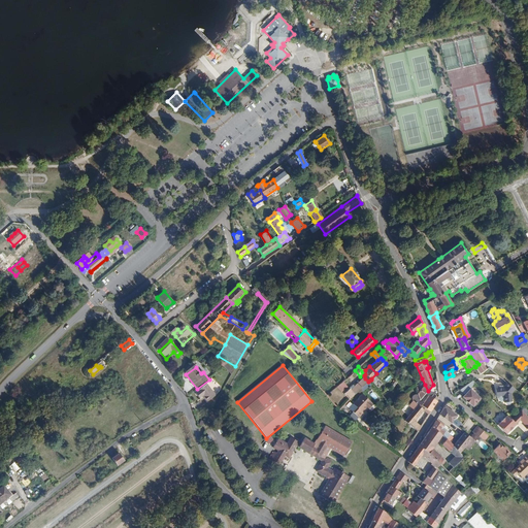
[(350,389),(355,394),(360,388),(361,387),(368,382),(365,378),(362,380),(357,384),(356,385),(353,387),(351,388),(350,389)]
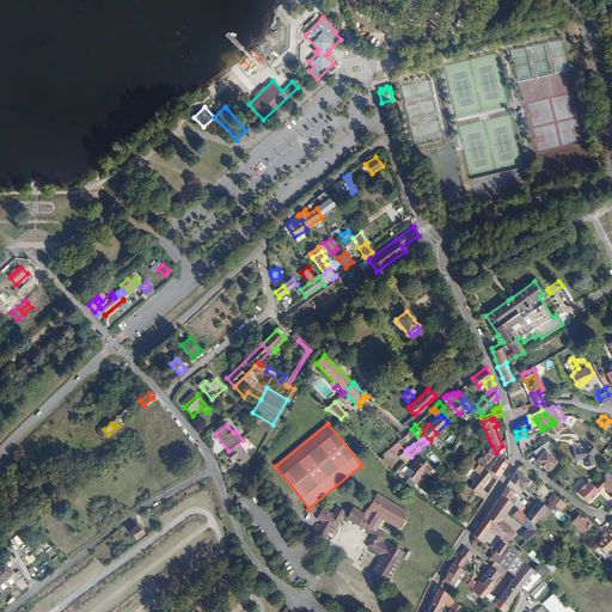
[(542,446),(532,452),(538,457),(536,459),(539,464),(543,467),(544,467),(548,471),(556,461),(545,451),(550,444),(548,441),(542,446)]
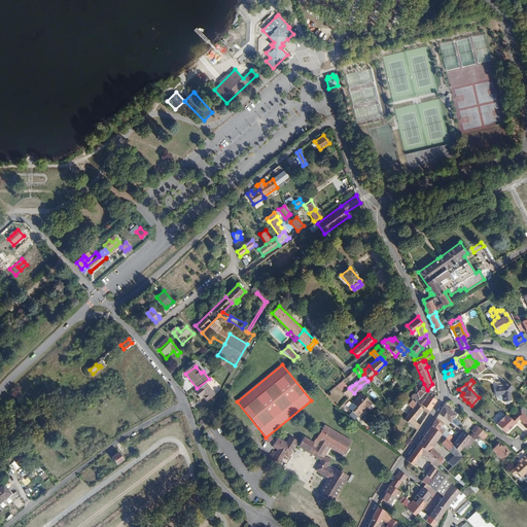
[(347,385),(342,381),(337,386),(342,390),(347,385)]
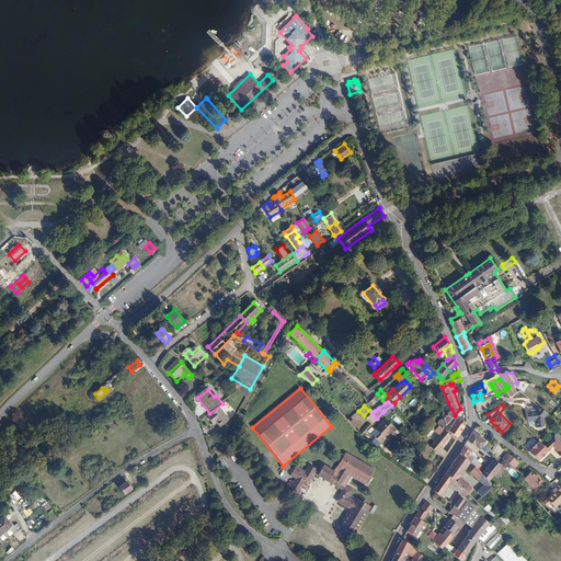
[(542,416),(546,412),(539,405),(535,410),(534,411),(534,410),(529,410),(529,411),(526,411),(526,420),(534,419),(535,426),(536,426),(538,428),(540,428),(541,426),(541,425),(542,425),(542,416)]
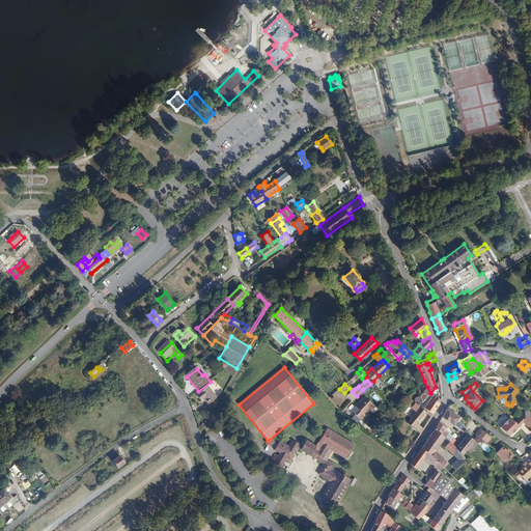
[(217,398),(208,387),(200,393),(197,396),(200,400),(203,397),(208,404),(217,398)]
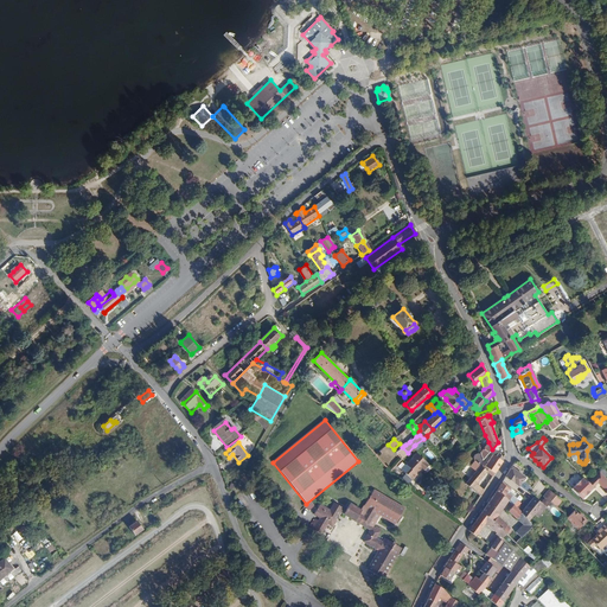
[(489,442),(480,453),(483,460),(492,449),(489,442)]
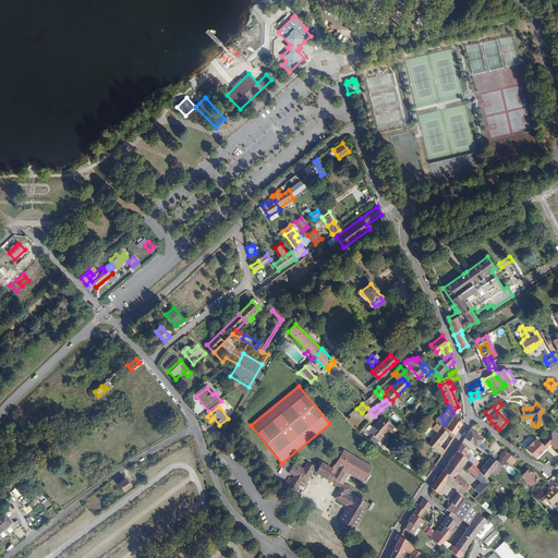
[(364,416),(370,422),(375,416),(370,411),(371,410),(370,410),(364,416)]
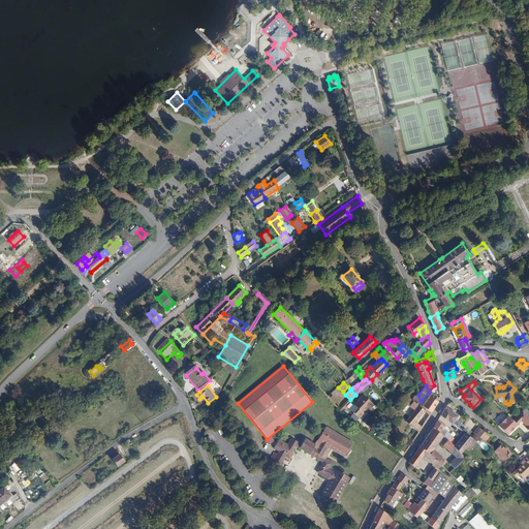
[(363,394),(353,404),(356,407),(352,412),(359,417),(363,413),(362,412),(367,407),(371,404),(370,403),(371,402),(363,394)]
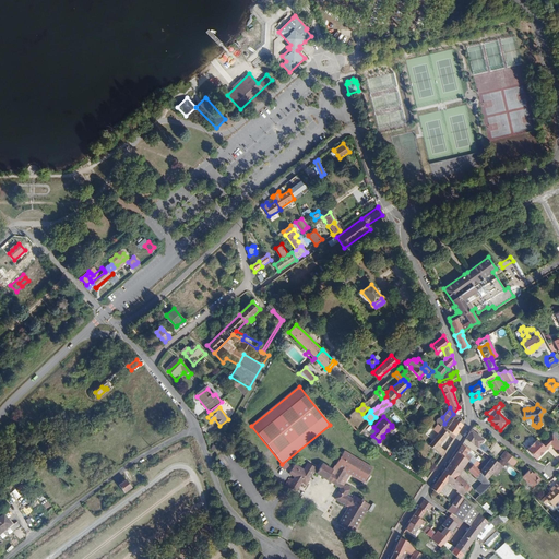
[(444,424),(442,417),(440,417),(439,417),(437,417),(437,418),(436,419),(436,420),(435,421),(435,423),(436,424),(432,429),(435,431),(431,436),(435,438),(428,445),(435,450),(438,445),(448,433),(453,439),(454,438),(455,436),(445,429),(443,428),(442,429),(441,428),(444,424)]
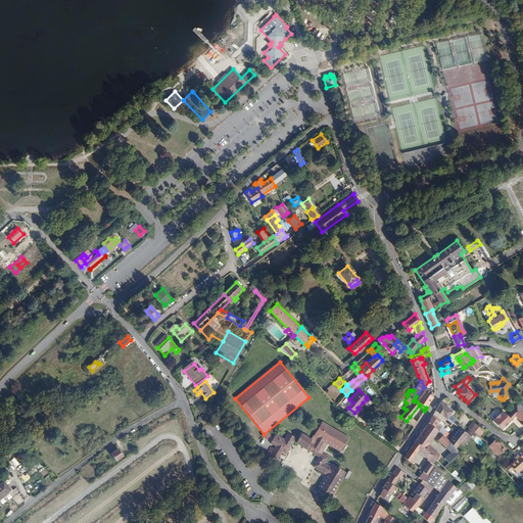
[(427,393),(424,391),(417,401),(426,408),(433,397),(432,396),(433,394),(429,390),(427,393)]
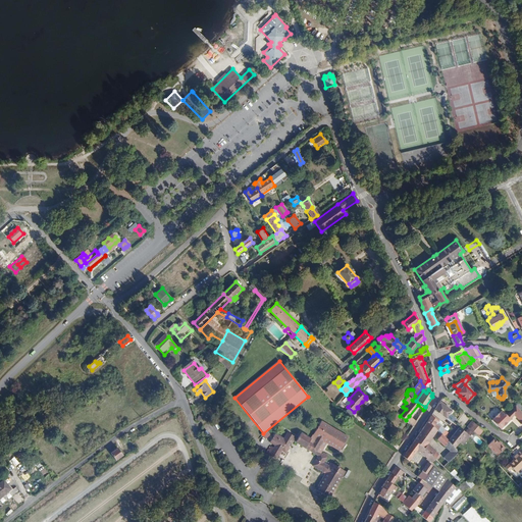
[(452,411),(439,401),(436,406),(434,410),(446,418),(452,411)]
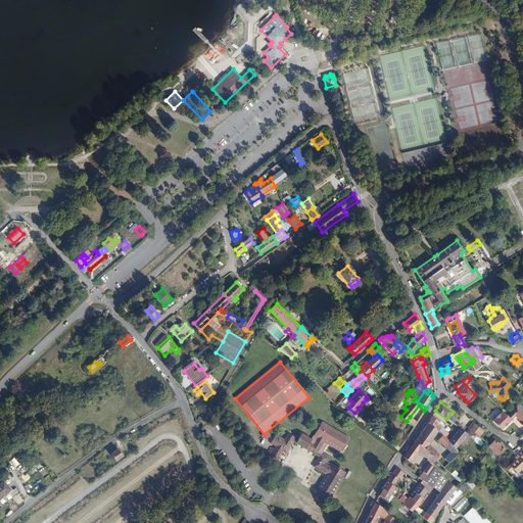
[(511,420),(510,420),(515,416),(517,418),(517,419),(522,414),(520,411),(516,407),(507,416),(502,412),(498,415),(498,414),(494,418),(495,418),(492,421),(501,430),(504,427),(507,423),(511,420)]
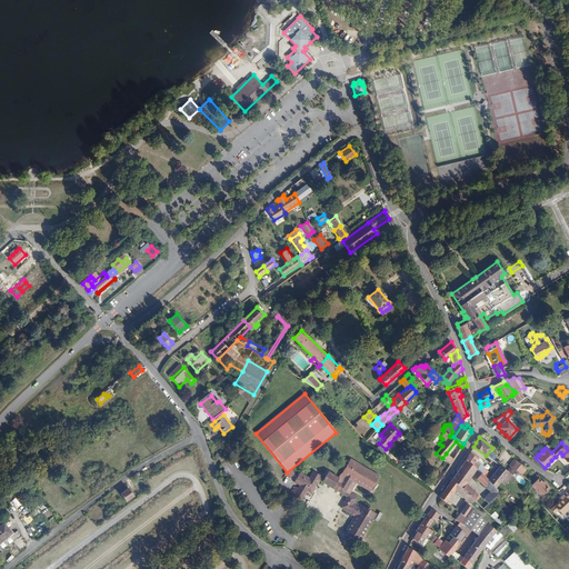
[(473,457),(469,453),(466,460),(470,465),(473,460),(476,458),(473,457)]
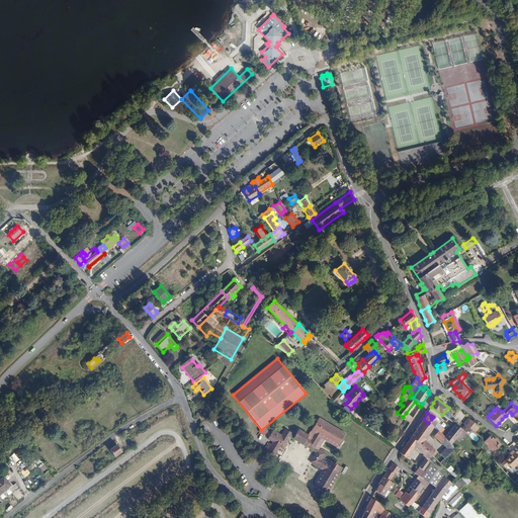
[(298,430),(295,435),(294,437),(315,448),(321,438),(337,447),(337,446),(339,447),(342,442),(340,441),(345,434),(319,418),(311,431),(314,434),(311,440),(308,438),(309,436),(298,430)]
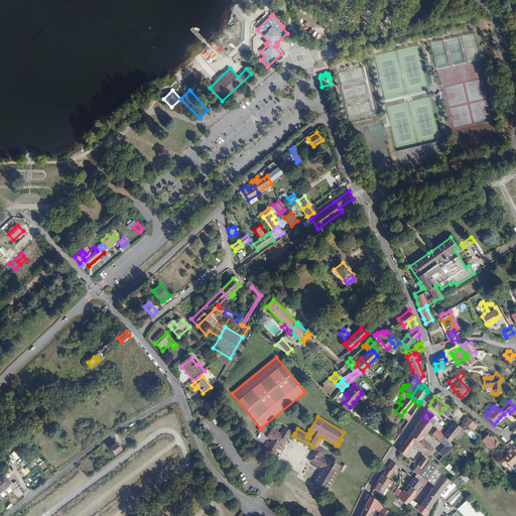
[(468,426),(472,421),(466,416),(462,422),(463,423),(460,427),(461,428),(464,431),(468,426)]
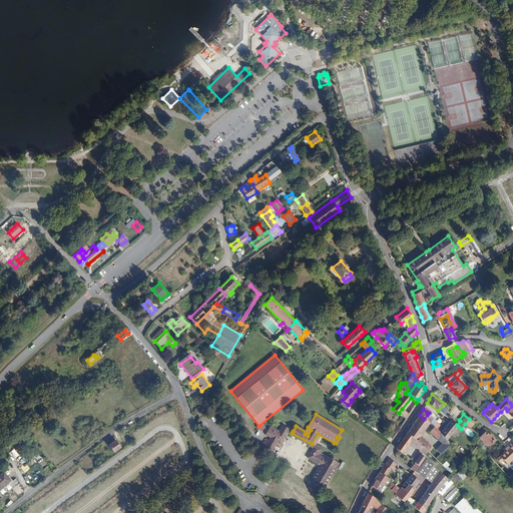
[(424,419),(420,415),(417,418),(415,421),(425,429),(429,423),(424,419)]
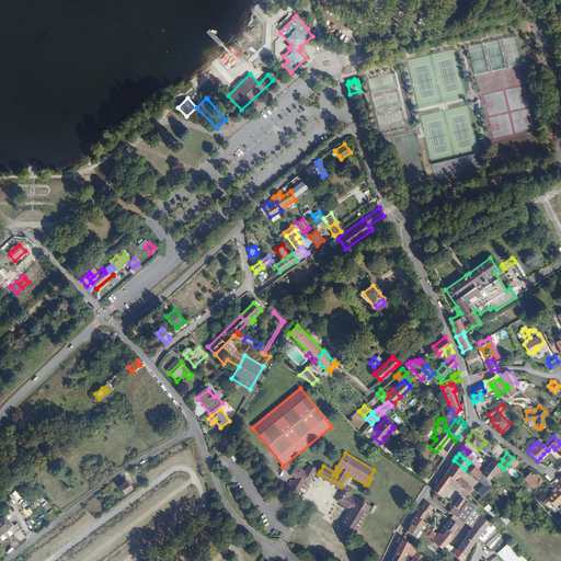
[(467,454),(464,458),(469,462),(474,467),(477,464),(473,458),(468,455),(467,454)]
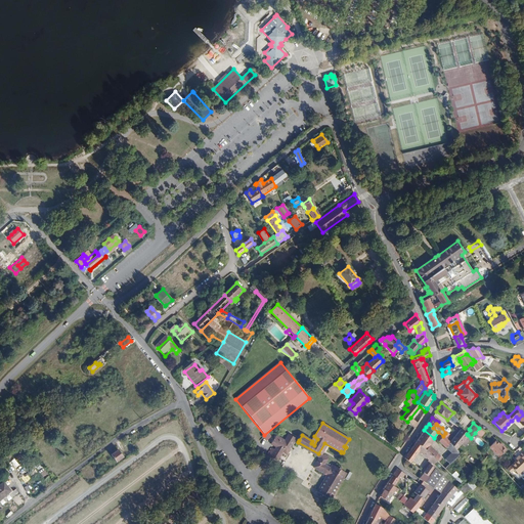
[(485,432),(479,428),(475,433),(481,438),(485,432)]
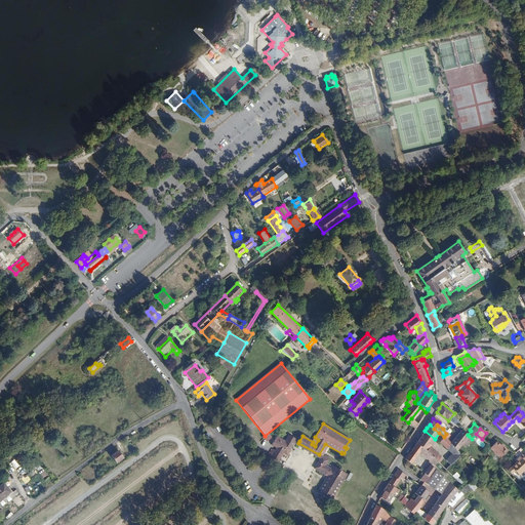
[(432,443),(435,439),(425,431),(423,433),(422,434),(432,443)]
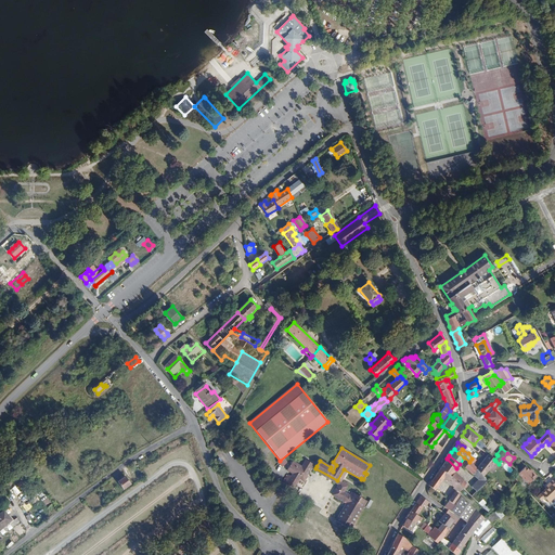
[(495,461),(494,460),(487,455),(476,468),(476,469),(482,476),(488,470),(495,461)]
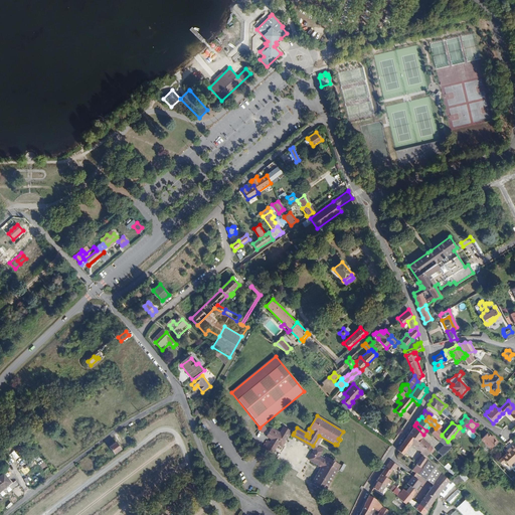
[(423,435),(414,425),(412,427),(408,434),(418,443),(421,438),(423,435)]
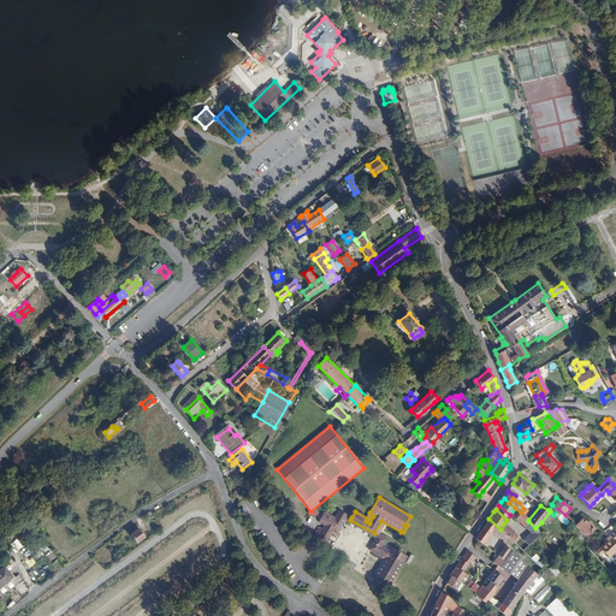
[(320,534),(318,538),(326,543),(333,531),(335,532),(335,533),(337,535),(341,529),(339,528),(345,520),(348,516),(339,511),(335,519),(325,513),(319,522),(325,526),(323,529),(320,527),(318,532),(318,533),(320,534)]
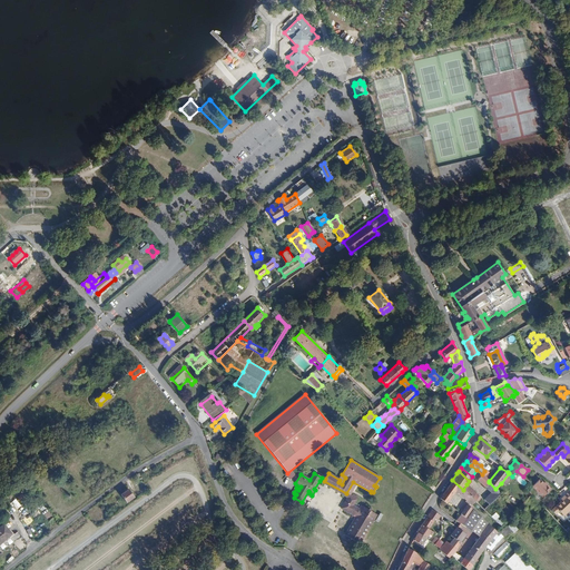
[(504,485),(512,477),(509,473),(501,483),(504,485)]
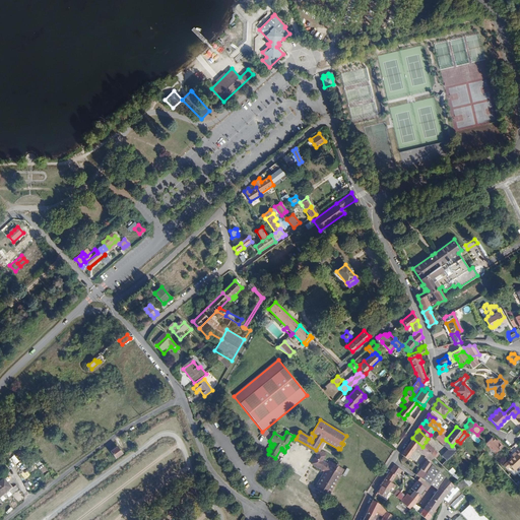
[(446,440),(446,439),(442,435),(440,433),(436,438),(443,444),(446,440)]
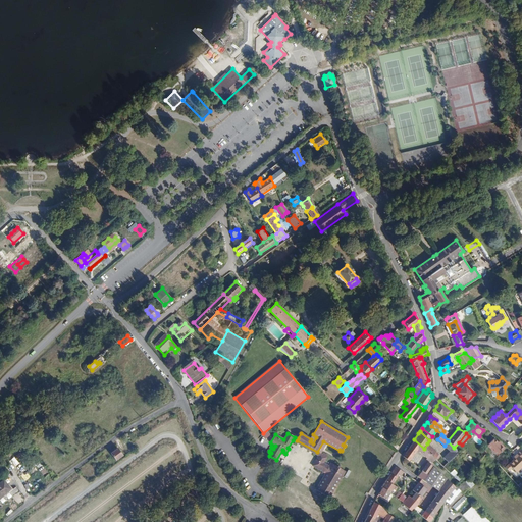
[(295,437),(293,440),(318,456),(312,466),(314,467),(321,455),(317,452),(297,440),(298,438),(295,437)]
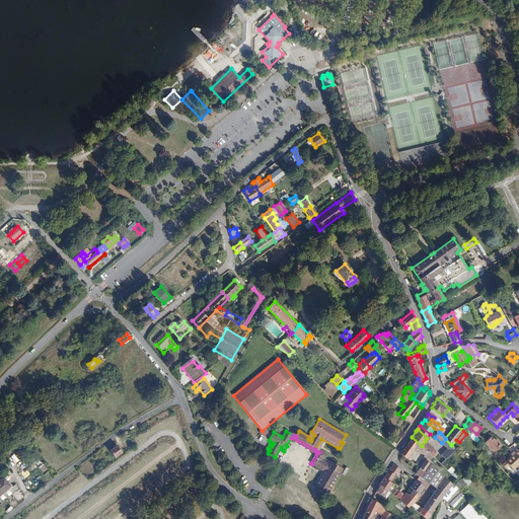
[(429,459),(432,456),(422,446),(412,437),(405,445),(402,449),(410,453),(415,446),(429,459)]
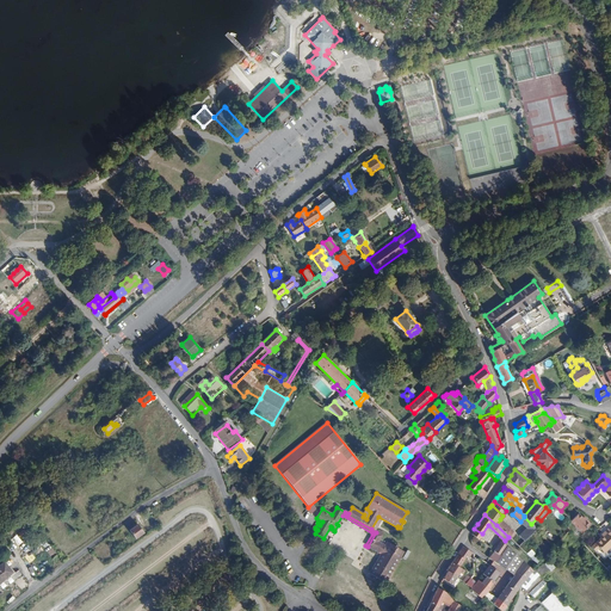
[(585,522),(582,519),(579,514),(571,522),(581,534),(591,524),(587,520),(585,522)]
